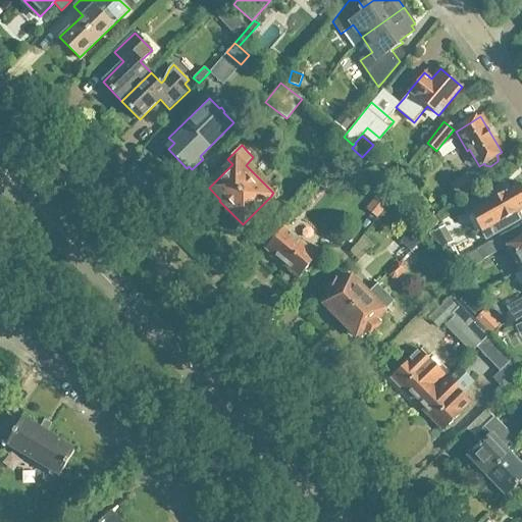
[(485,204),(470,212),(481,232),(485,240),(521,219),(521,210),(521,209),(521,187),(520,185),(485,204)]
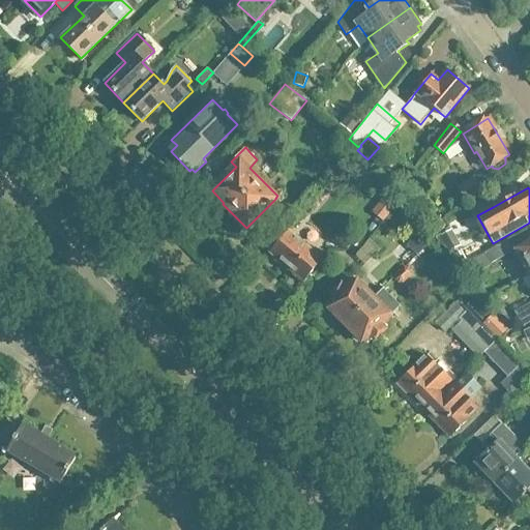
[(387,194),(369,212),(382,226),(401,207),(387,194)]
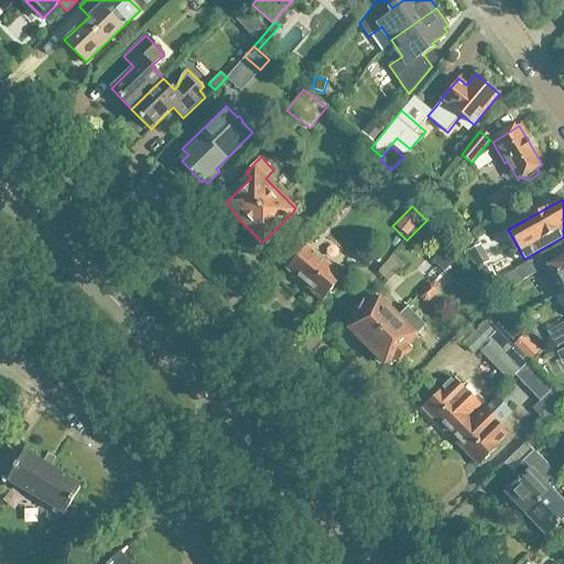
[(478,242),(465,252),(479,267),(489,261),(478,242)]
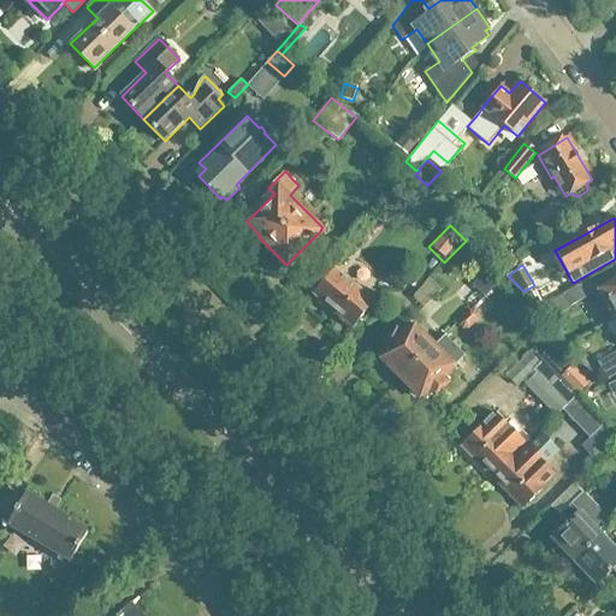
[(374,302),(333,270),(314,294),(354,327),(360,320),(365,321),(371,314),(369,309),(374,302)]
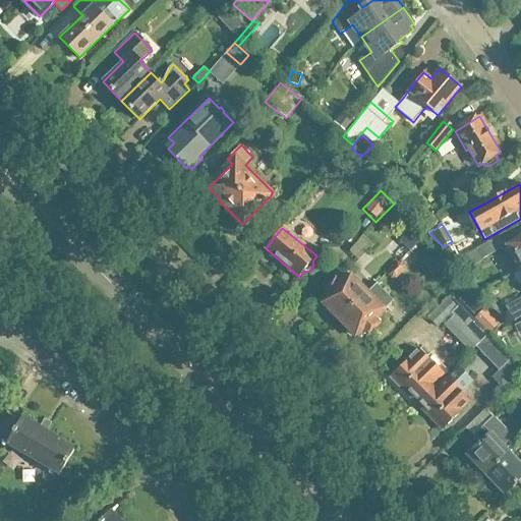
[(409,251),(418,242),(409,233),(400,241),(409,251)]
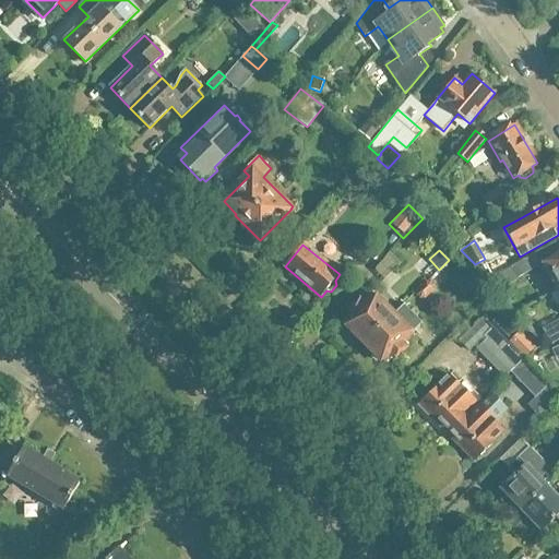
[(540,265),(534,254),(512,268),(518,277),(539,266),(540,265)]
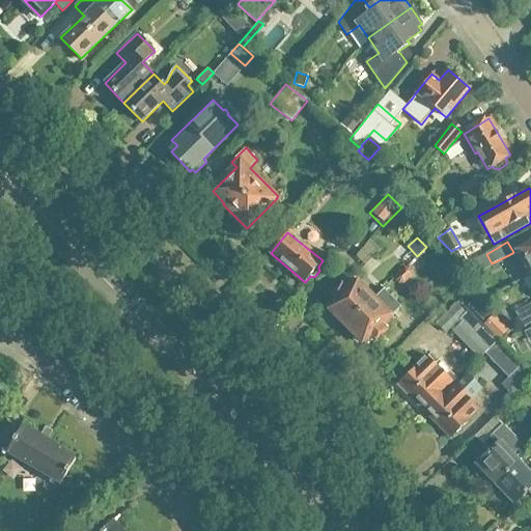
[(530,242),(513,252),(512,253),(519,264),(523,262),(530,274),(530,273),(530,242)]
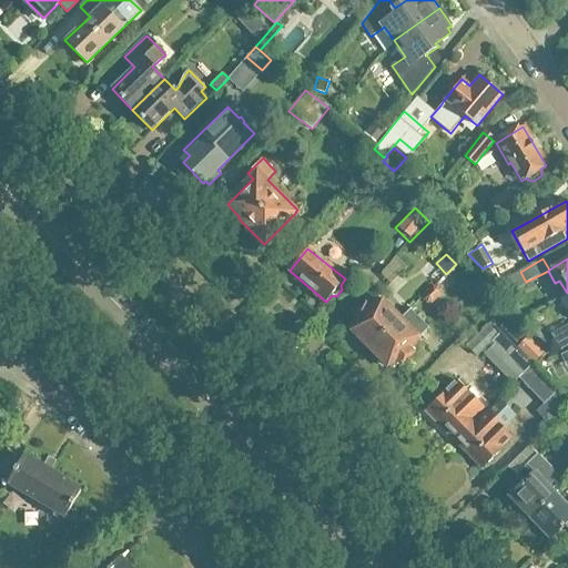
[(359,322),(352,330),(356,333),(353,336),(364,347),(367,345),(371,348),(399,320),(381,301),(371,311),(366,305),(354,317),(359,322)]
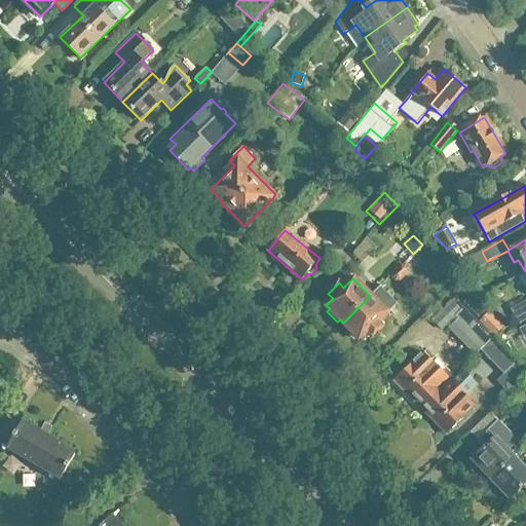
[(370,296),(343,323),(346,326),(344,329),(353,339),(357,336),(361,340),(368,334),(372,338),(382,328),(378,323),(387,314),(397,305),(379,287),(370,296)]
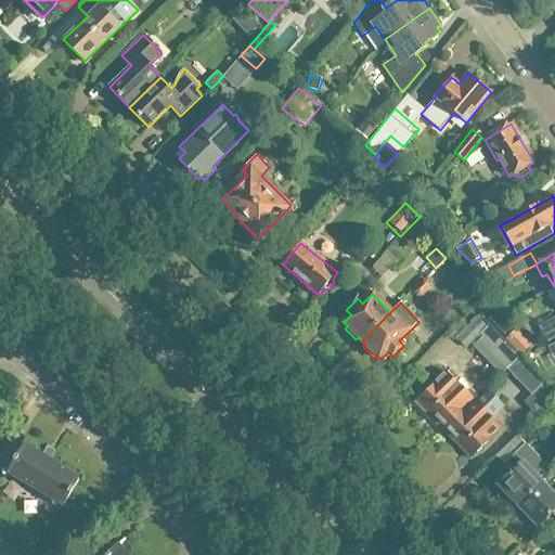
[(515,327),(498,310),(488,321),(504,338),(515,327)]
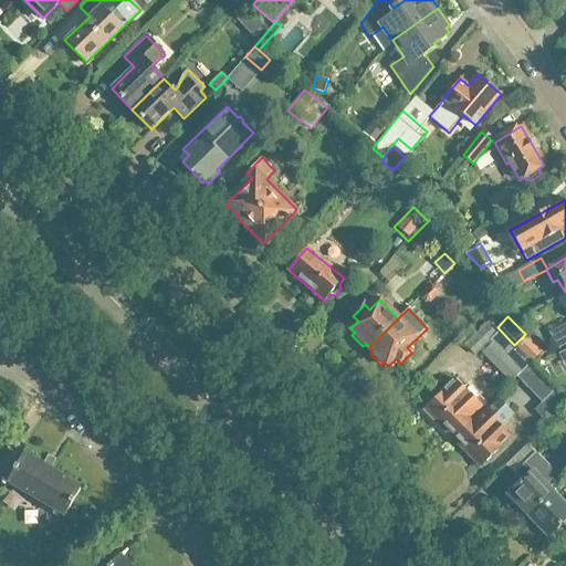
[(530,364),(499,333),(489,324),(471,342),(480,350),(490,341),(493,344),(483,353),(511,381),(516,376),(530,364)]
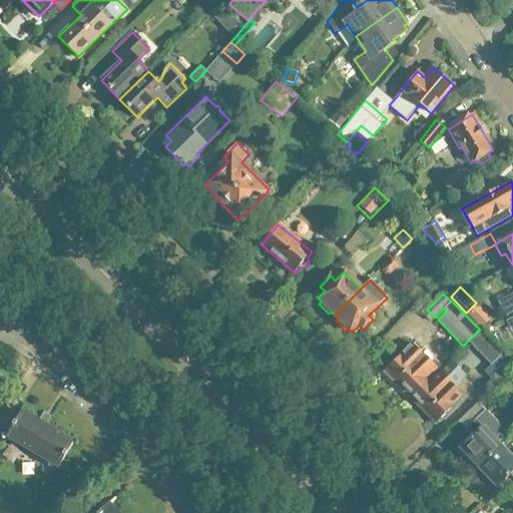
[(512,311),(512,294),(499,302),(507,315),(512,311)]
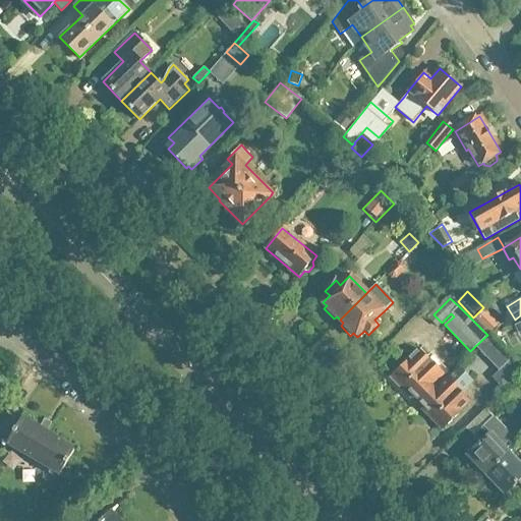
[(487,335),(475,346),(487,358),(499,348),(487,335)]
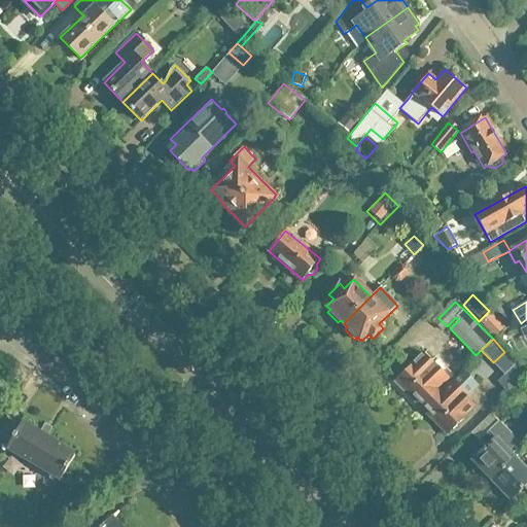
[(421,409),(449,381),(431,362),(433,361),(423,351),(413,361),(414,363),(395,382),(421,409)]
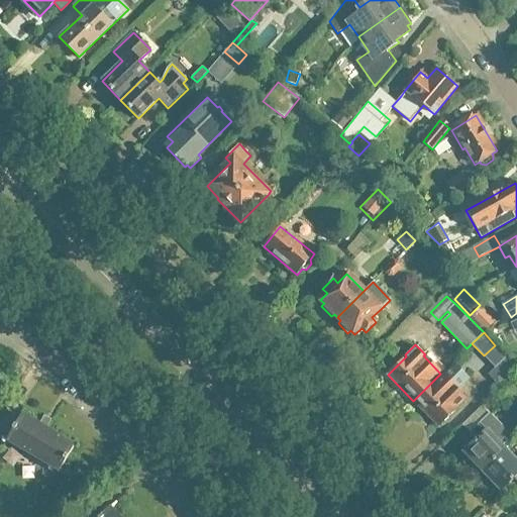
[(500,387),(516,371),(506,359),(489,376),(500,387)]
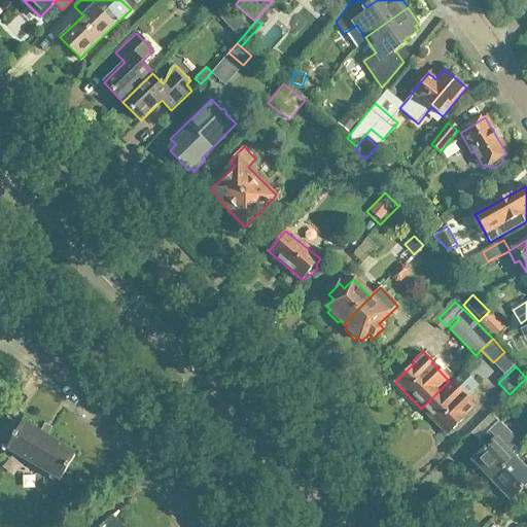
[(476,408),(466,398),(479,386),(462,371),(451,382),(449,381),(421,409),(448,434),(466,416),(476,408)]
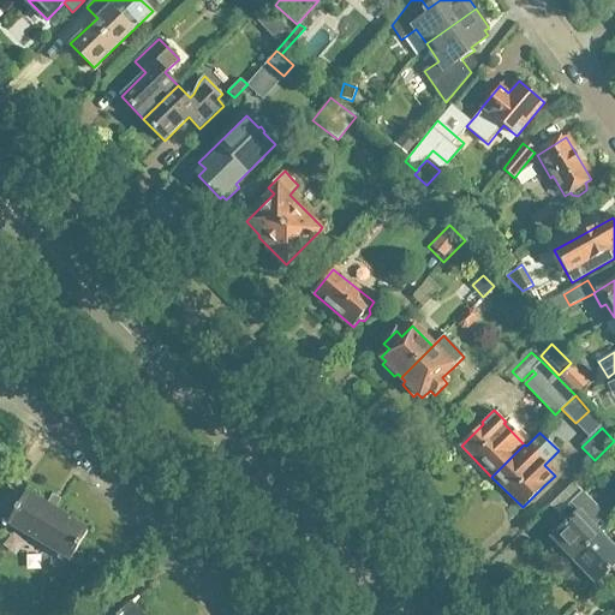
[(88,531),(53,512),(55,508),(49,505),(47,507),(24,494),(7,524),(30,537),(29,541),(61,560),(64,556),(71,560),(88,531)]
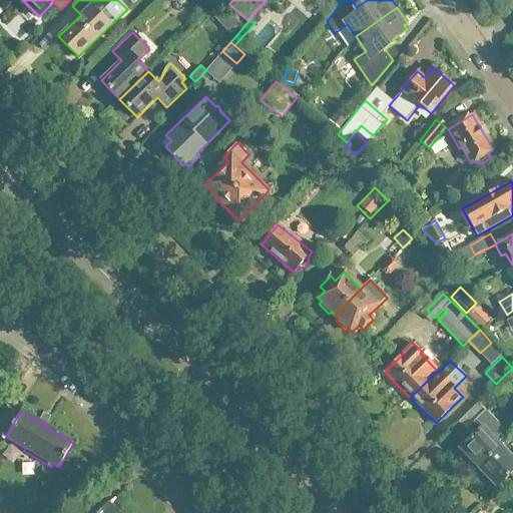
[(501,447),(495,440),(504,431),(485,412),(466,431),(472,438),(460,450),(478,469),(501,447)]
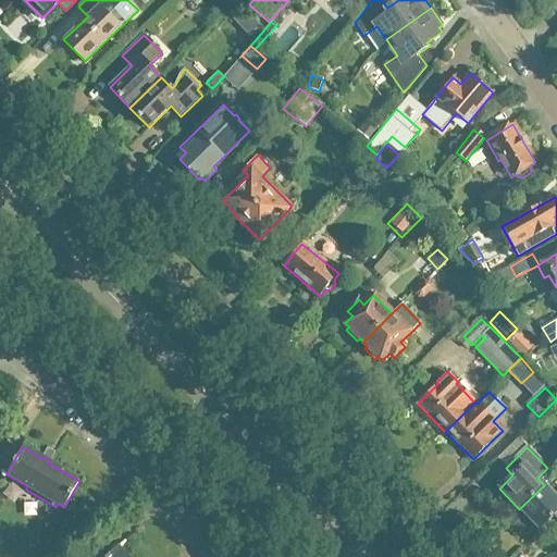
[(556,497),(544,485),(519,509),(539,530),(554,516),(556,519),(556,497)]
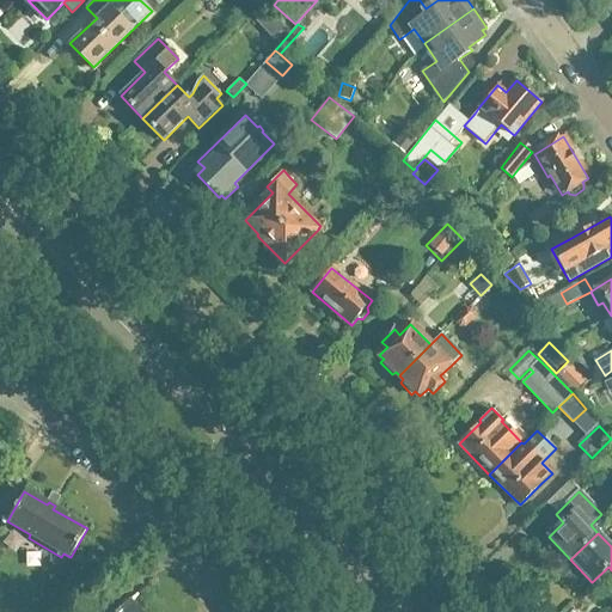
[(141,611),(129,600),(116,611),(141,611)]
